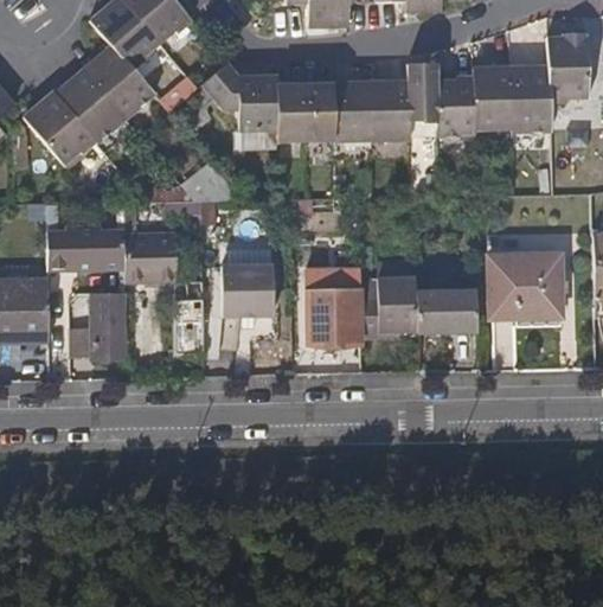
[(123,0),(113,0),(91,19),(113,44),(132,66),(160,43),(123,0)]
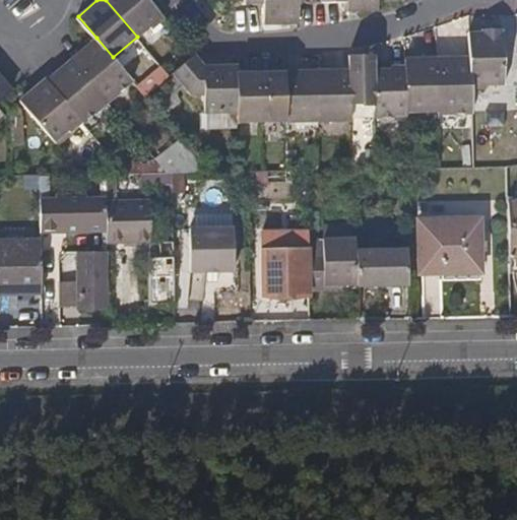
[(106,0),(137,37),(164,15),(149,0),(106,0)]
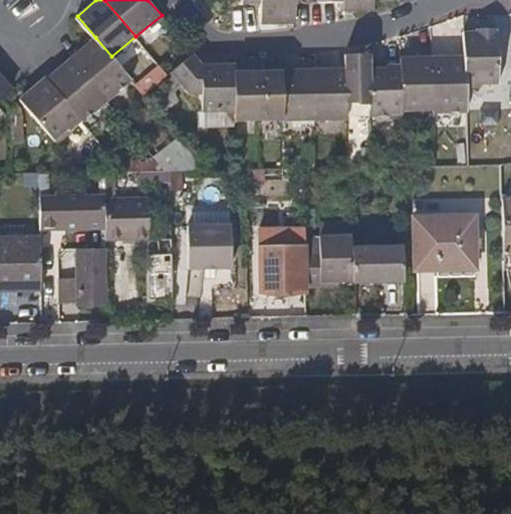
[(295,0),(244,0),(244,3),(263,2),(264,21),(296,20),(296,2),(295,0)]
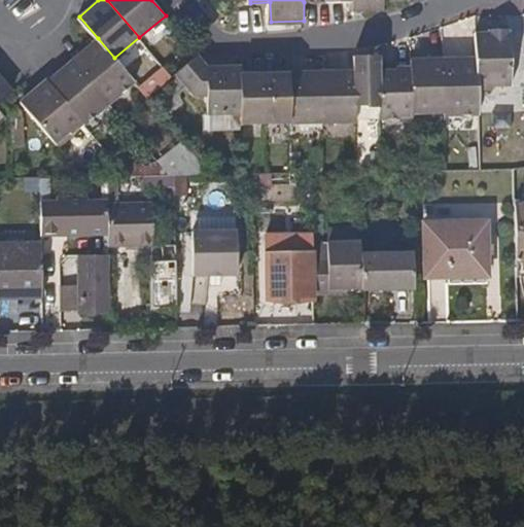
[(351,0),(352,2),(352,10),(385,9),(384,0),(351,0)]
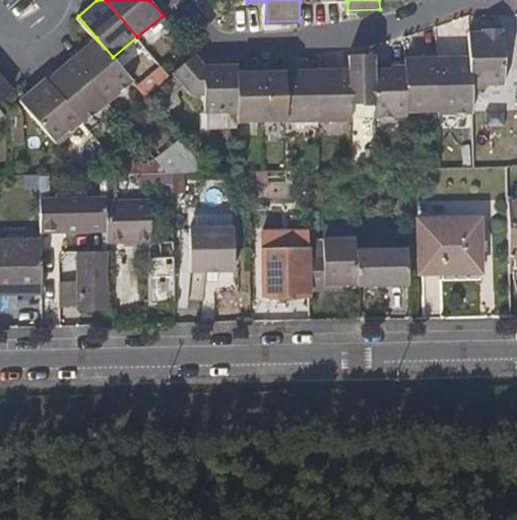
[(471,30),(471,56),(472,84),(506,83),(505,30),(505,28),(483,29),(483,31),(471,30)]
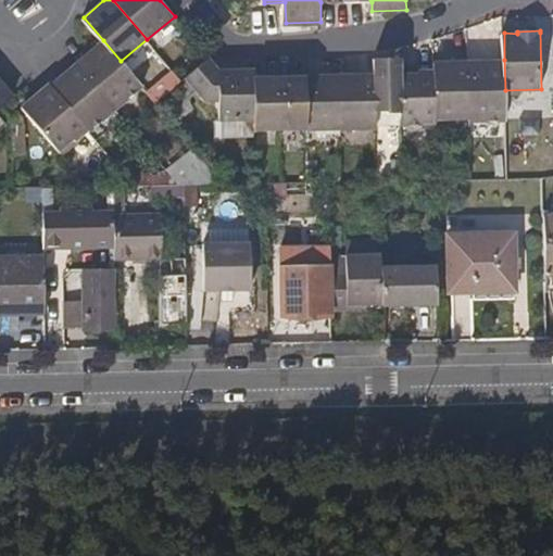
[(103,40),(77,63),(114,105),(140,84),(121,61),(103,40)]
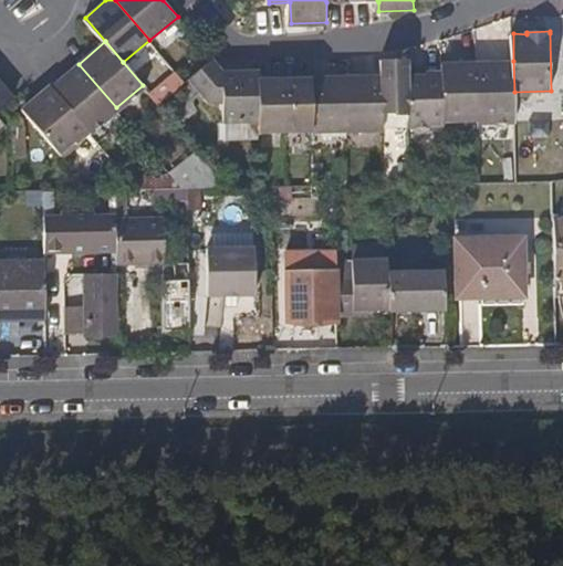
[(214,58),(189,80),(209,104),(225,103),(225,123),(261,122),(260,77),(260,70),(223,70),(214,58)]
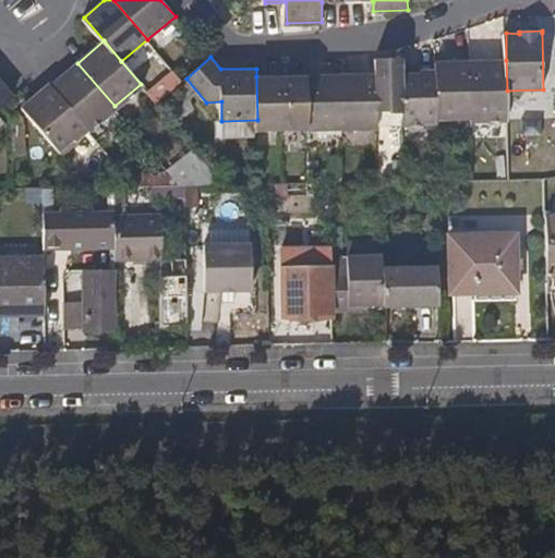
[(377,58),(377,74),(378,111),(403,110),(402,71),(402,58),(377,58)]
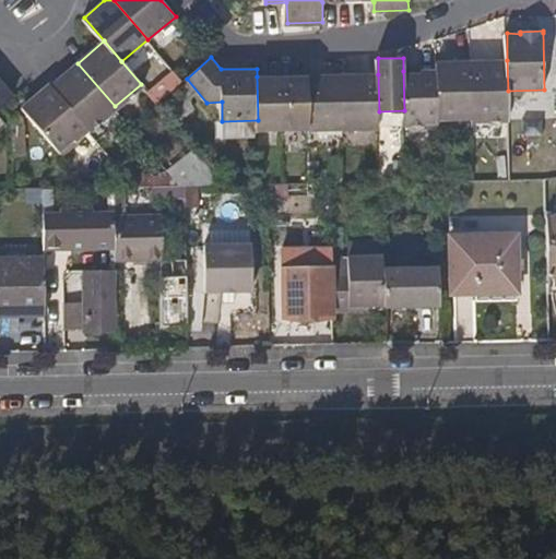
[(507,60),(473,61),(474,118),(509,118),(508,91),(507,60)]
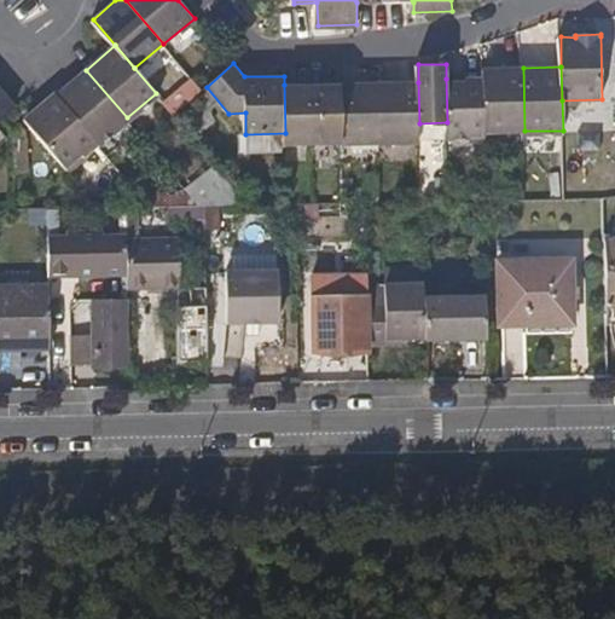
[(485,69),(485,77),(486,131),(524,131),(523,68),(485,69)]
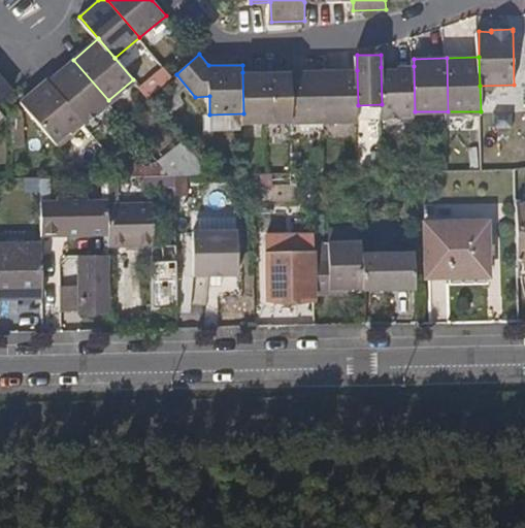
[(73,60),(48,81),(84,122),(108,100),(73,60)]
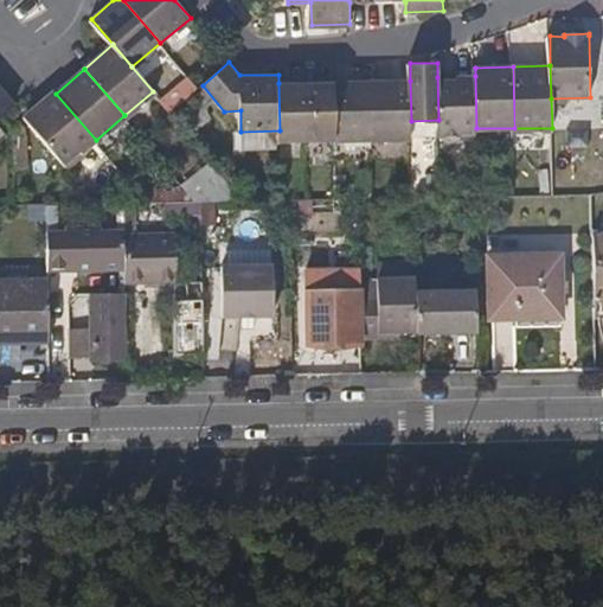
[(475,76),(437,77),(438,120),(440,134),(463,134),(463,132),(476,132),(476,128),(475,76)]
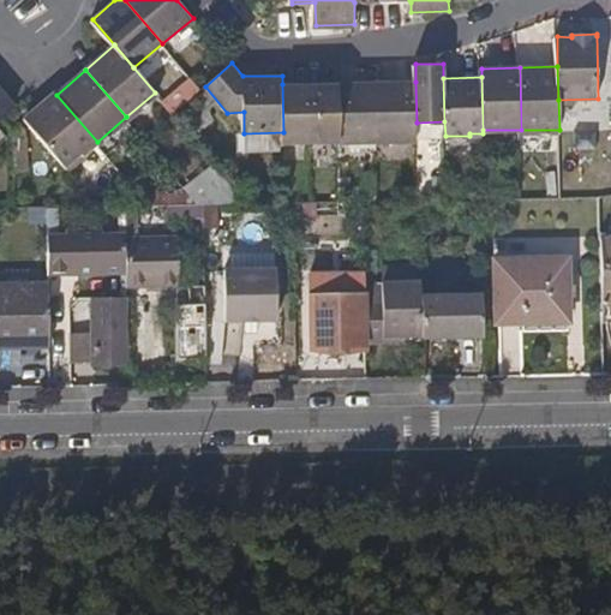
[(415,82),(377,83),(378,139),(417,138),(417,123),(415,82)]
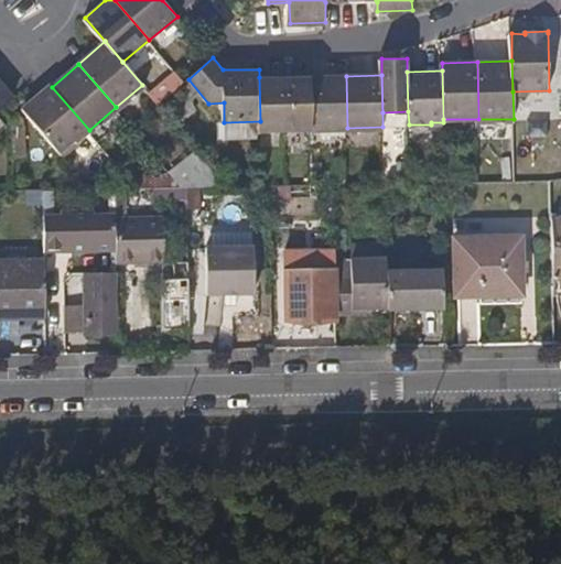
[(284,76),(259,77),(260,121),(260,130),(287,130),(284,76)]
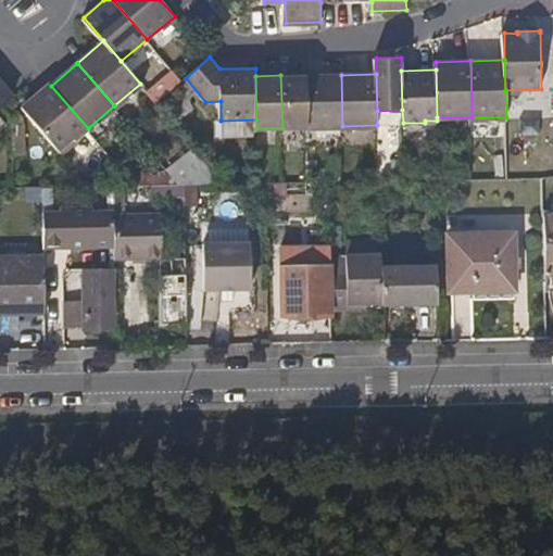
[(306,75),(280,75),(283,128),(309,128),(308,126),(306,75)]
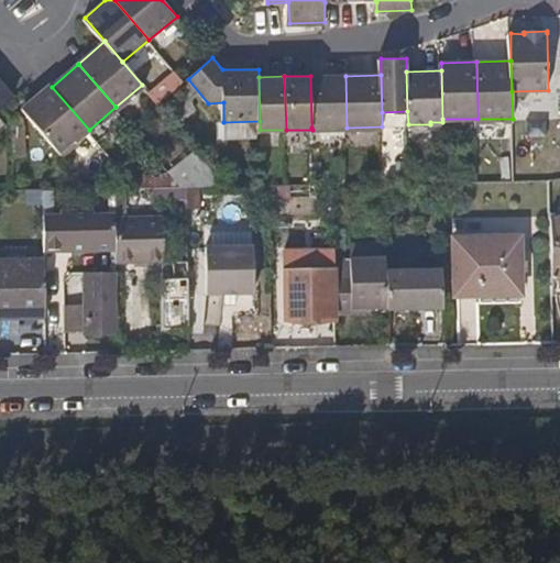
[(346,76),(310,76),(311,128),(347,128),(346,76)]
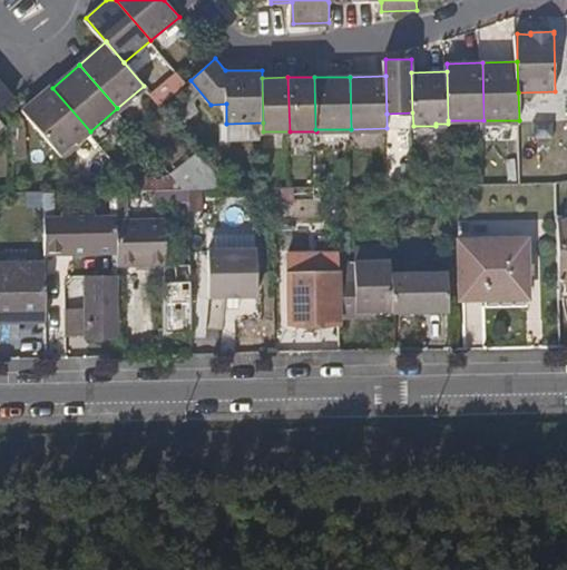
[(15,98),(0,80),(0,110),(1,109),(15,98)]
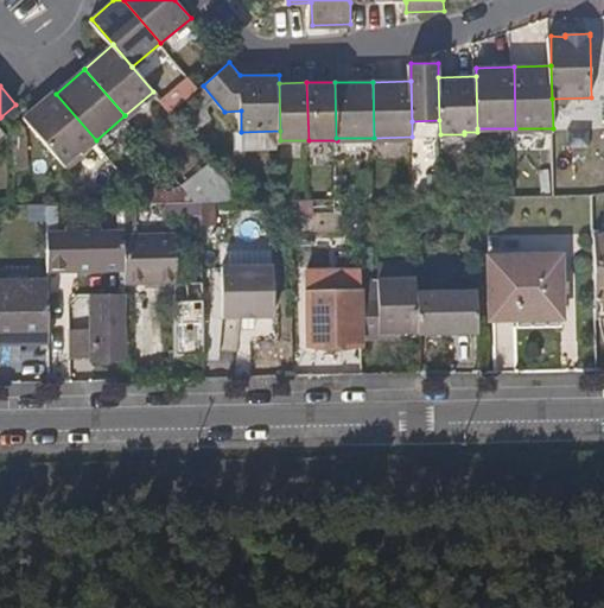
[(56,94),(26,118),(67,165),(96,140),(56,94)]
